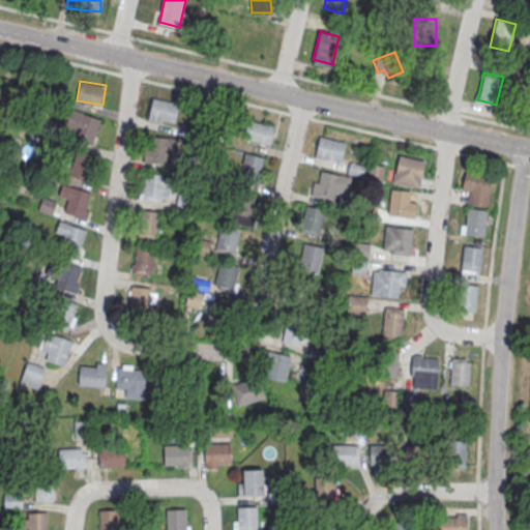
[(178,102),(152,97),(147,120),(174,125),(178,102)]
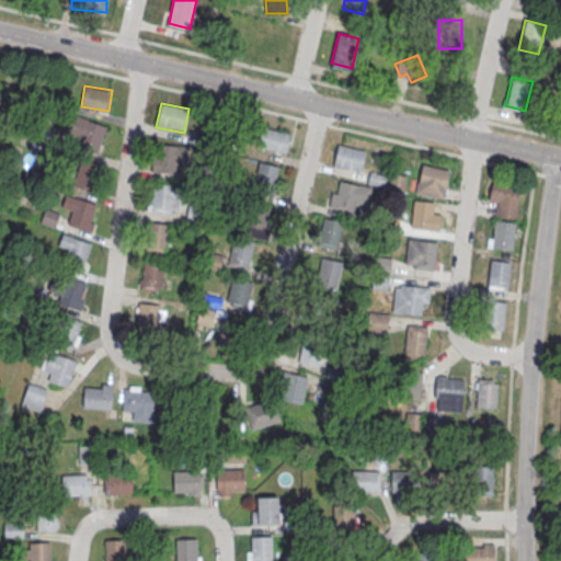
[(71,115),(106,128),(98,155),(77,148),(80,139),(65,135),(71,115)]
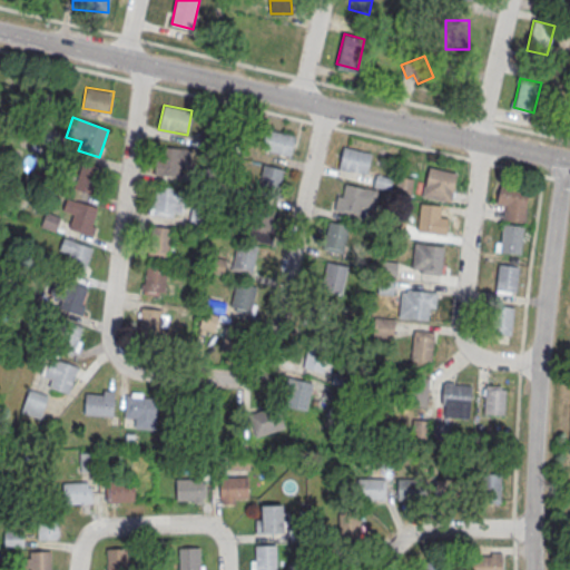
[(263,150),(292,155),(295,135),(267,129),(263,150)]
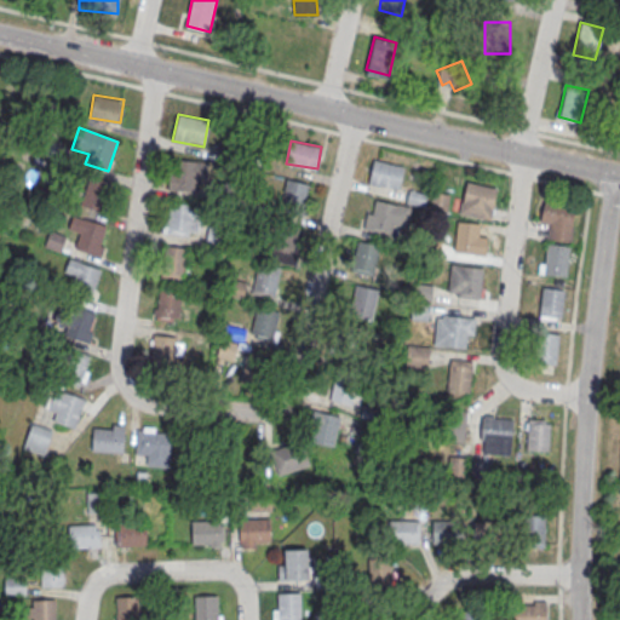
[(405,166),(372,159),(368,182),(400,188),(405,166)]
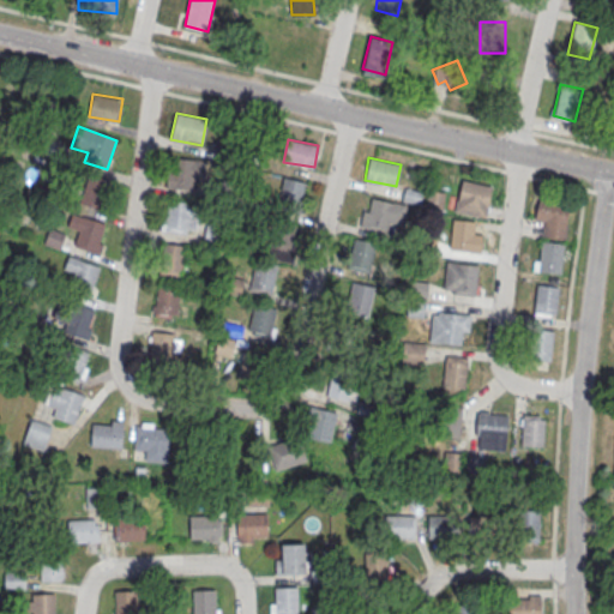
[(173,158),(196,161),(192,192),(170,190),(173,158)]
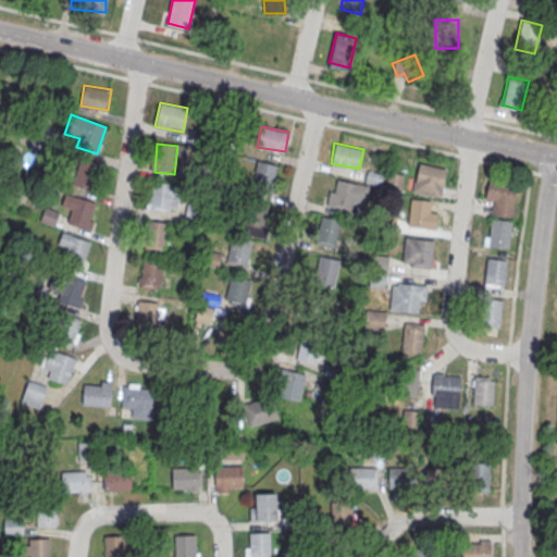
[(89,190),(99,164),(81,158),(71,183),(89,190)]
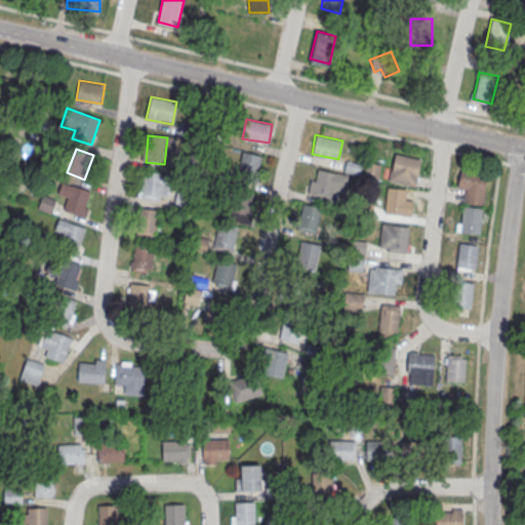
[(263,156),(244,152),(239,177),(257,182),(263,156)]
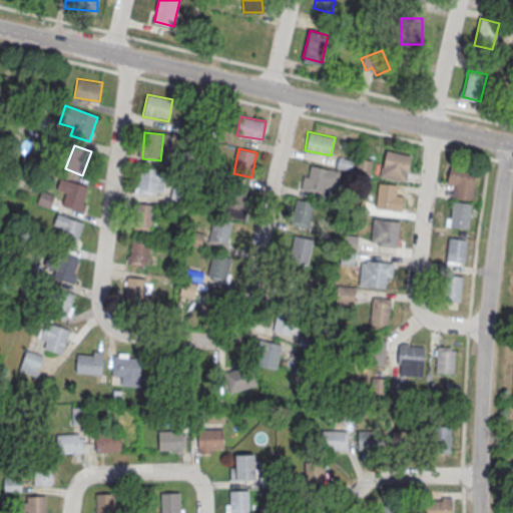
[(380,176),(407,181),(412,154),(385,150),(380,176)]
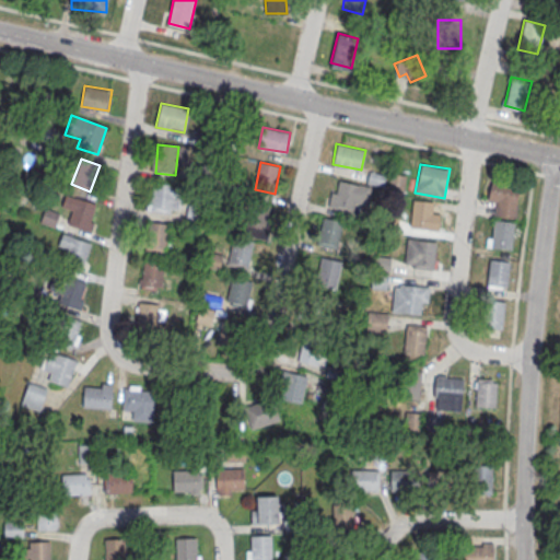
[(406,176),(404,195),(388,193),(391,174),(406,176)]
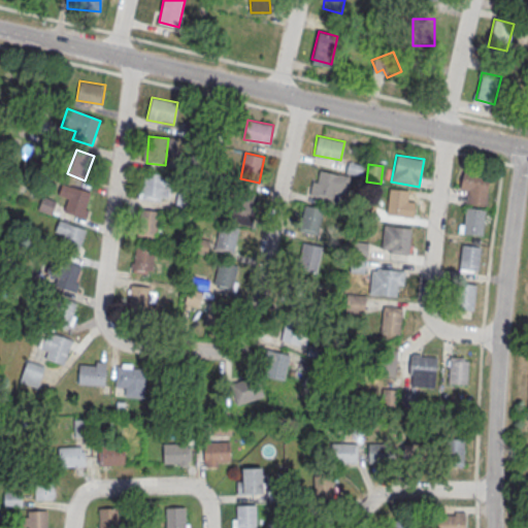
[(336,198),(337,193),(347,194),(349,174),(314,170),(310,194),(336,198)]
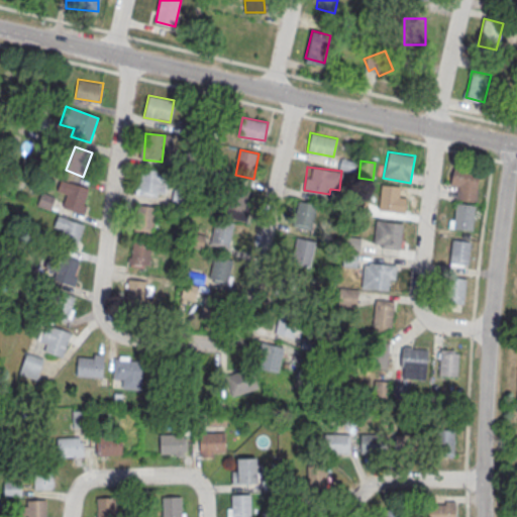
[(141,170),(161,172),(158,198),(139,196),(141,170)]
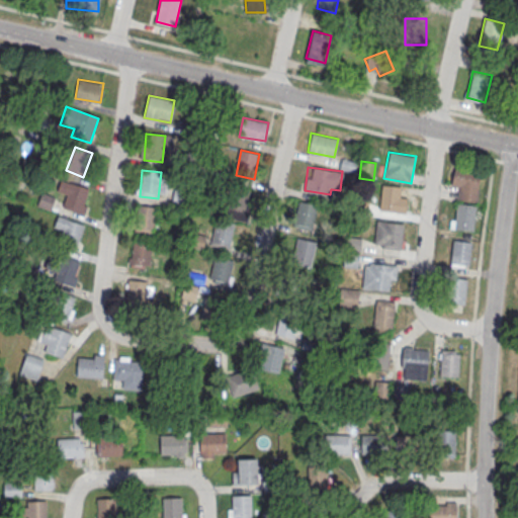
[(460,174),(480,176),(477,202),(457,200),(460,174)]
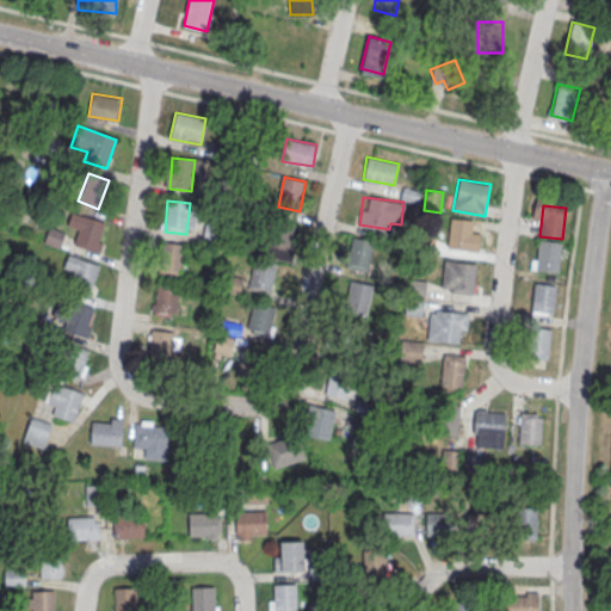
[(73,213),(105,224),(96,253),(74,246),(79,230),(68,227),(73,213)]
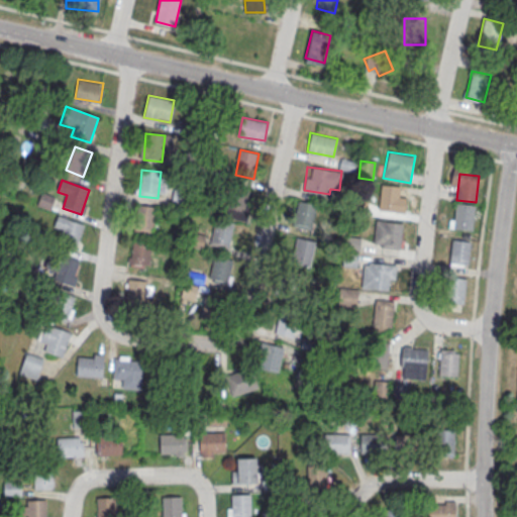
[(382,186),(401,188),(398,213),(380,211),(382,186)]
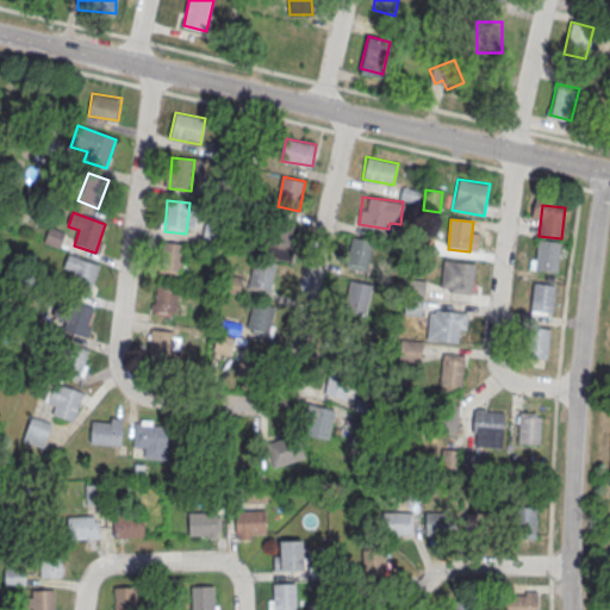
[(293,257),(292,221),(267,222),(268,257),(293,257)]
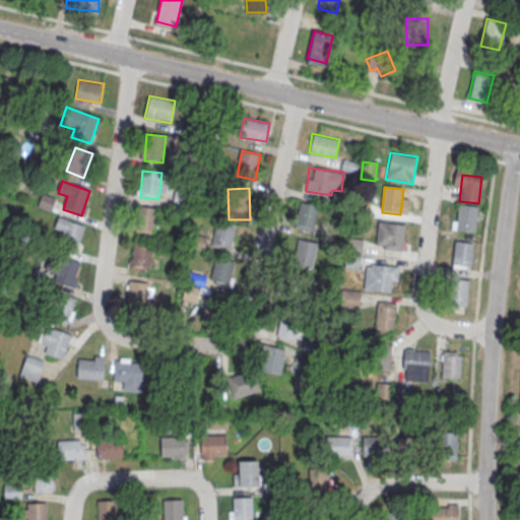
[(38,205),(51,209),(54,198),(41,195),(38,205)]
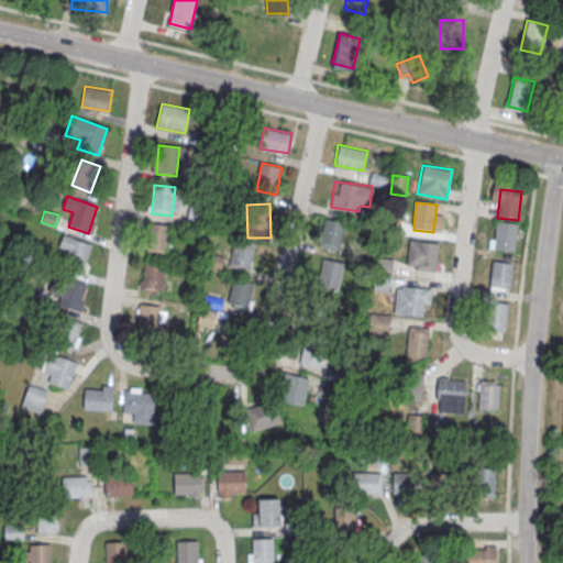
[(317,243),(337,250),(345,223),(326,217),(317,243)]
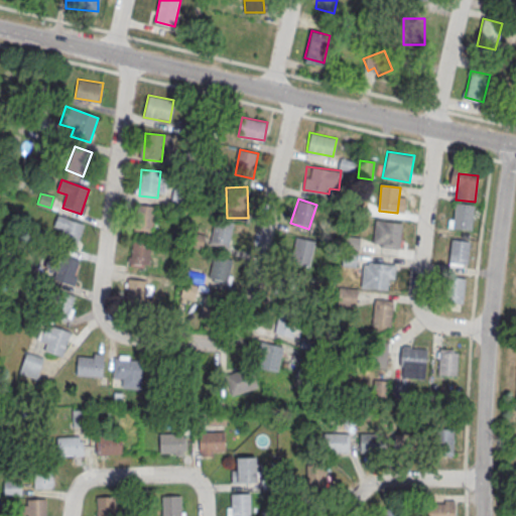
[(455,204),(474,206),(471,232),(453,230),(455,204)]
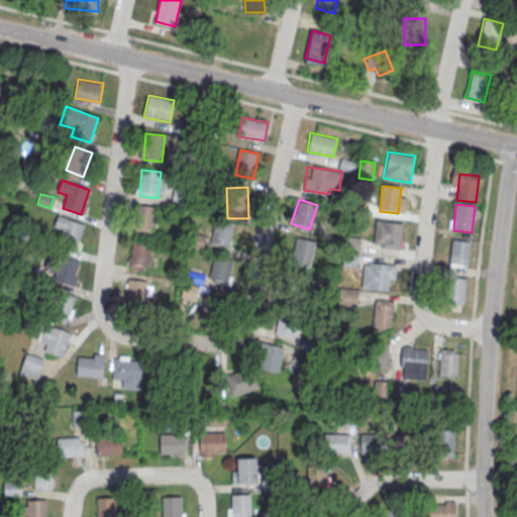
[(137,206),(157,208),(153,234),(134,232),(137,206)]
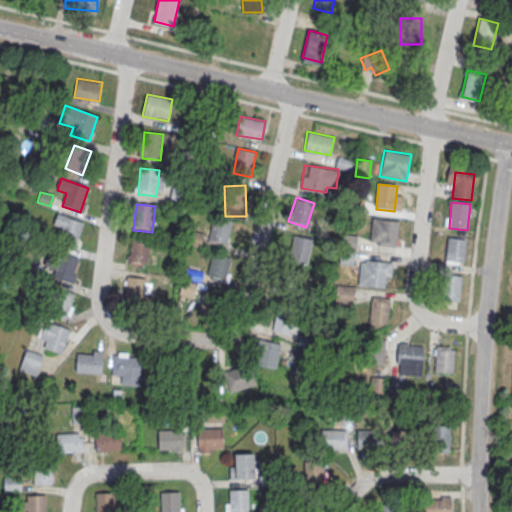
[(57,214),(84,224),(76,248),(57,242),(62,229),(53,226),(57,214)]
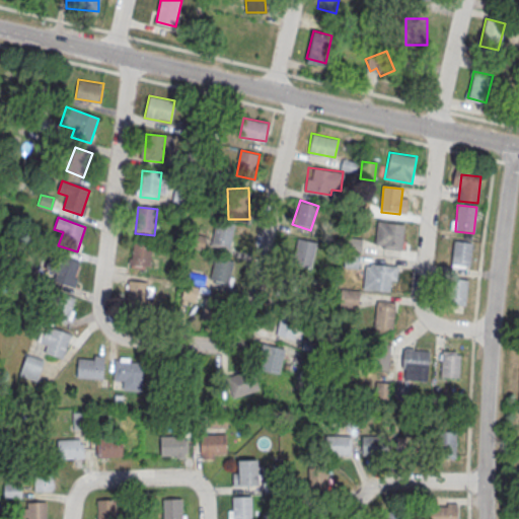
[(211,242),(230,245),(234,223),(216,219),(211,242)]
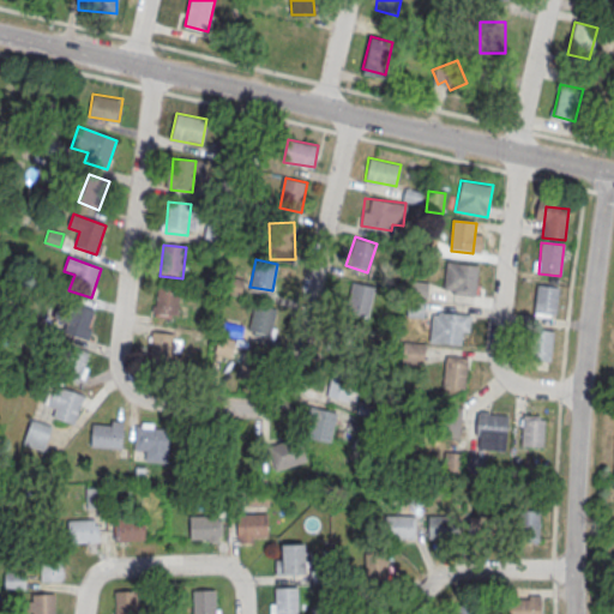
[(457,265),(480,268),(476,299),(453,295),(457,265)]
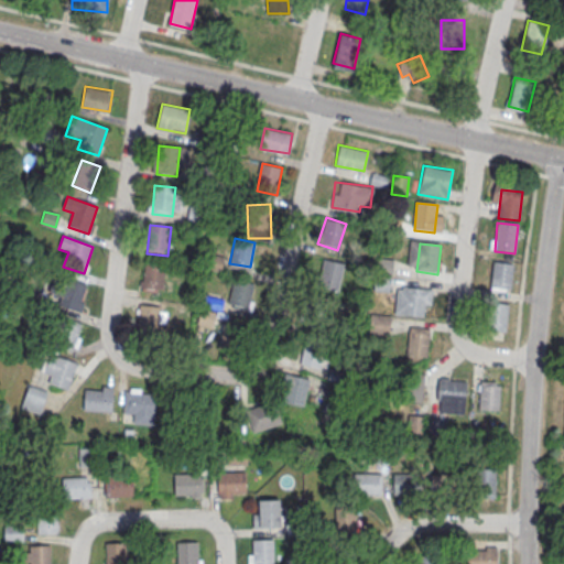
[(220,271),(224,256),(209,253),(207,269),(220,271)]
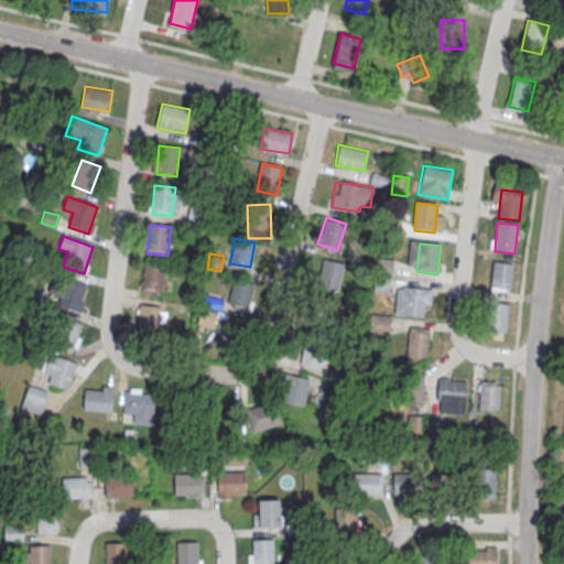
[(317,281),(338,286),(345,263),(324,258),(317,281)]
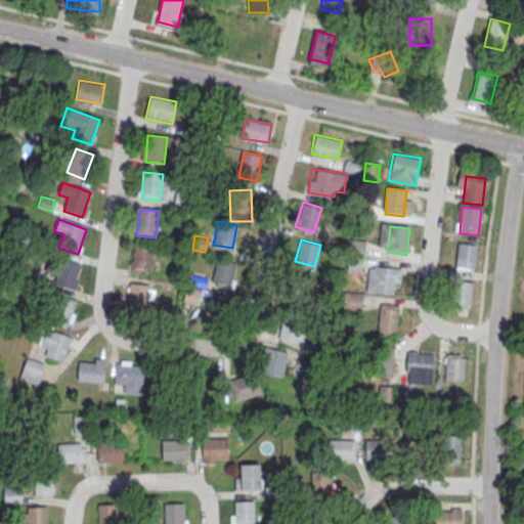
[(366,243),(364,256),(350,254),(352,241),(366,243)]
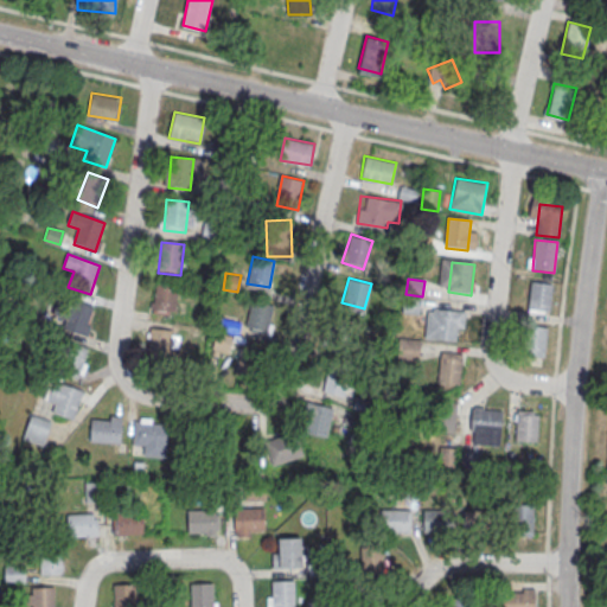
[(532,281),(554,285),(550,314),(529,312),(532,281)]
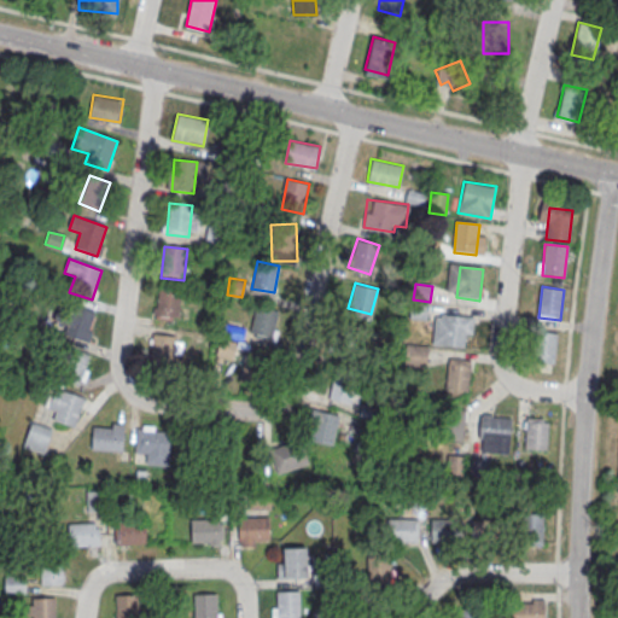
[(159,290),(182,291),(179,322),(156,320),(159,290)]
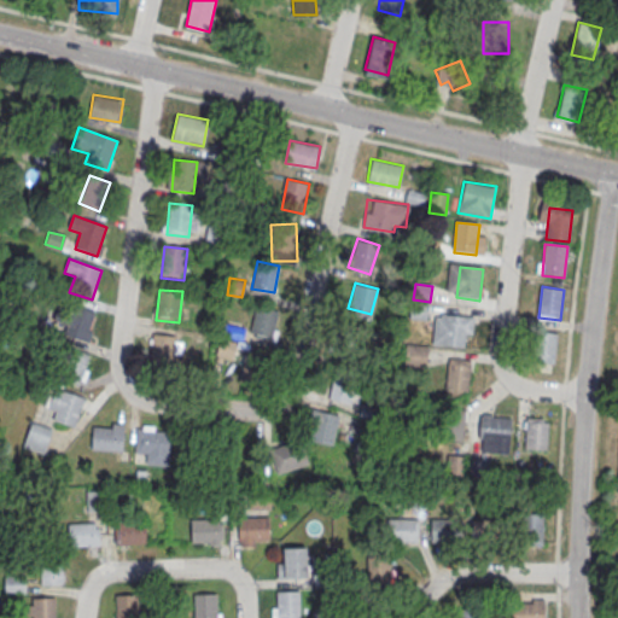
[(430,304),(427,321),(410,320),(413,302),(430,304)]
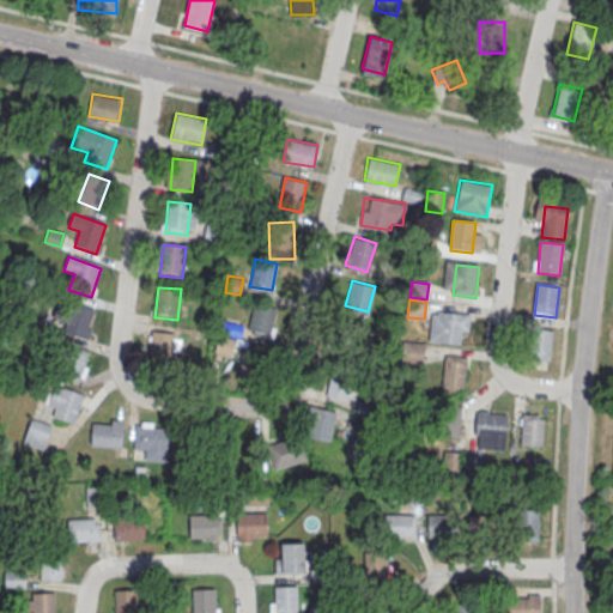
[(269,335),(277,308),(254,302),(248,329),(269,335)]
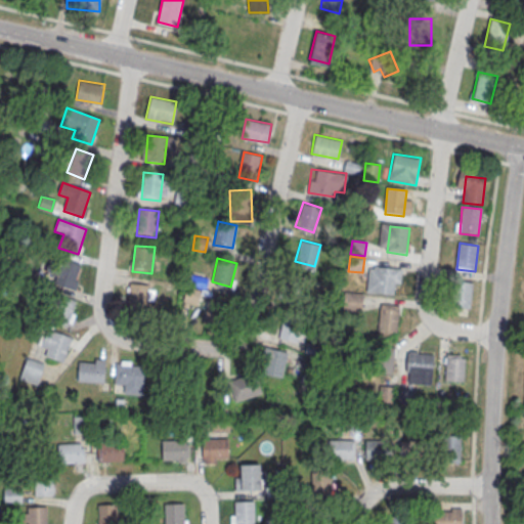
[(62,259),(81,266),(76,281),(79,282),(76,292),(53,285),(56,276),(45,272),(50,260),(60,263),(62,259)]
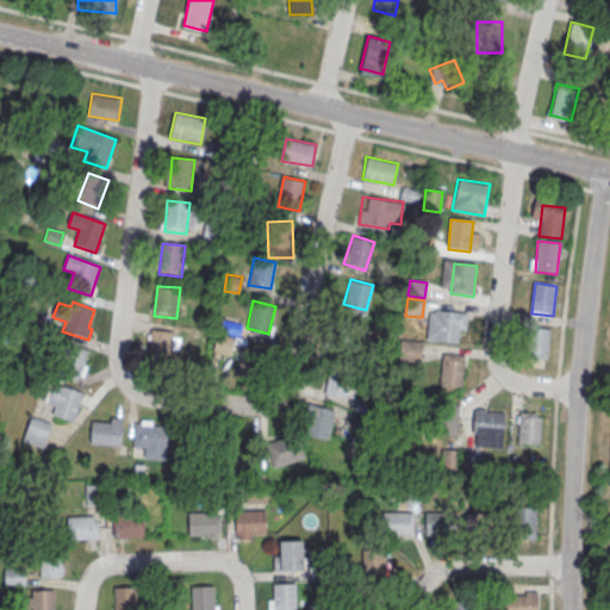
[(435,310),(470,315),(467,331),(460,330),(459,344),(427,341),(430,312),(435,313),(435,310)]
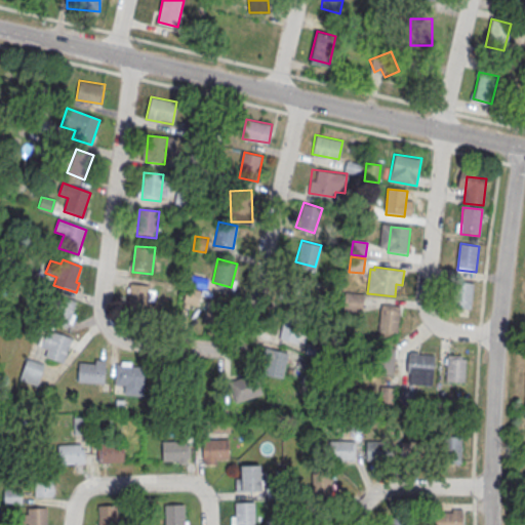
[(189,284),(204,287),(206,279),(191,276),(189,284)]
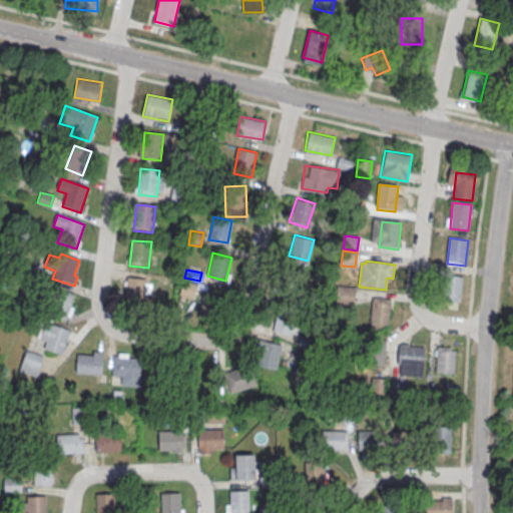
[(445,276),(464,279),(461,304),(442,302),(445,276)]
